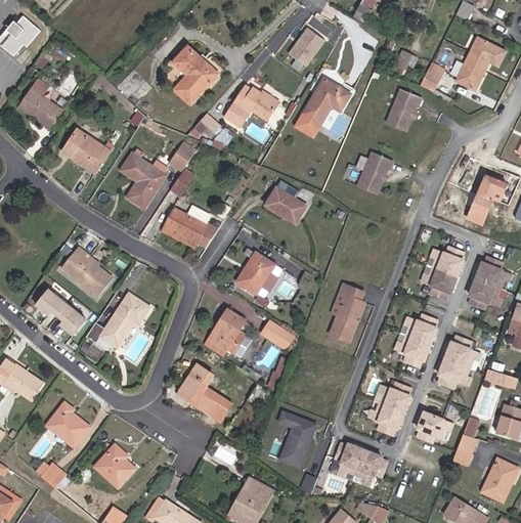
[(361,0),(360,2),(358,5),(370,10),(372,11),(376,5),(374,3),(367,0),(361,0)]
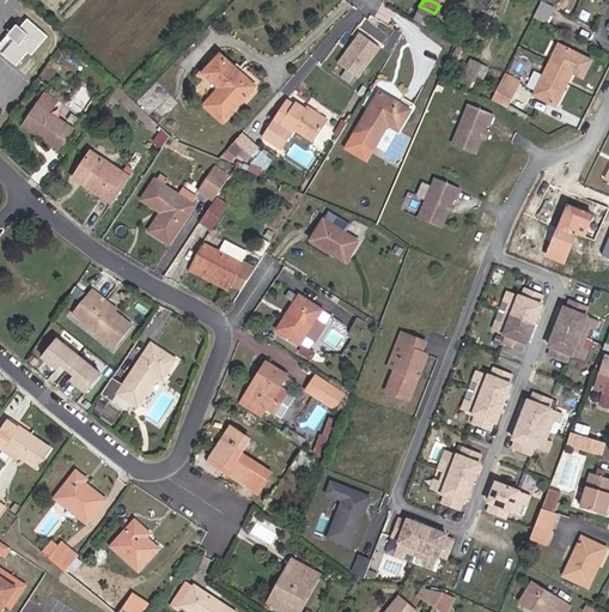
[(562,0),(585,11),(591,0),(608,7),(608,0),(562,0)]
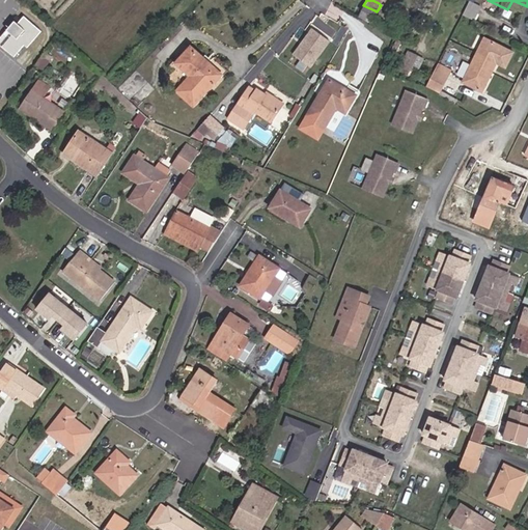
[(363,5),(356,18),(367,24),(374,10),(363,5)]
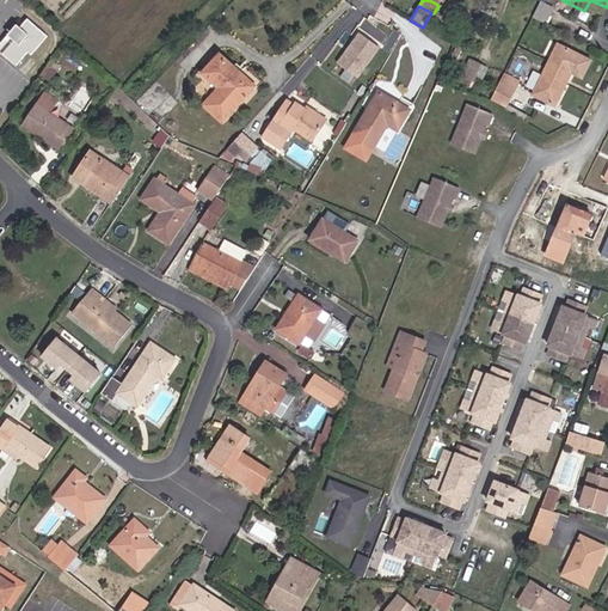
[(10,29),(13,34),(16,36),(2,49),(16,62),(29,50),(32,53),(49,36),(31,17),(23,24),(19,20),(10,29)]
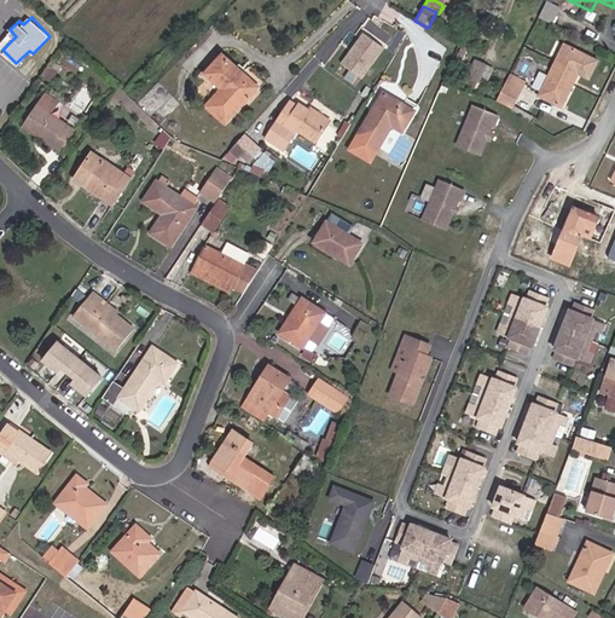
[(335,61),(357,76),(378,46),(357,29),(335,61)]
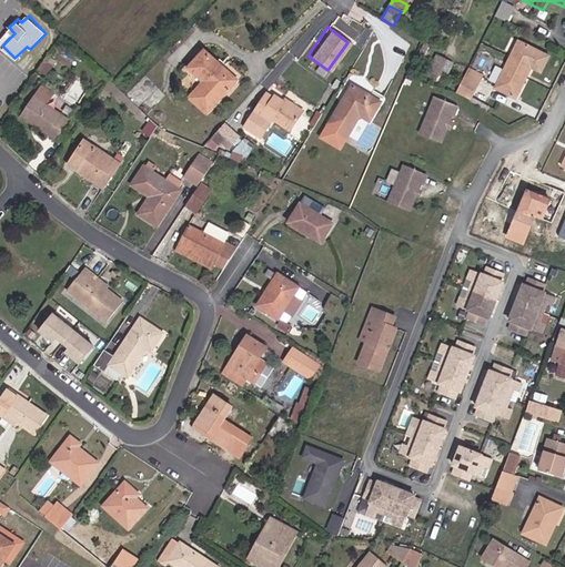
[(547,59),(517,46),(494,92),(514,101),(530,71),(540,74),(547,59)]
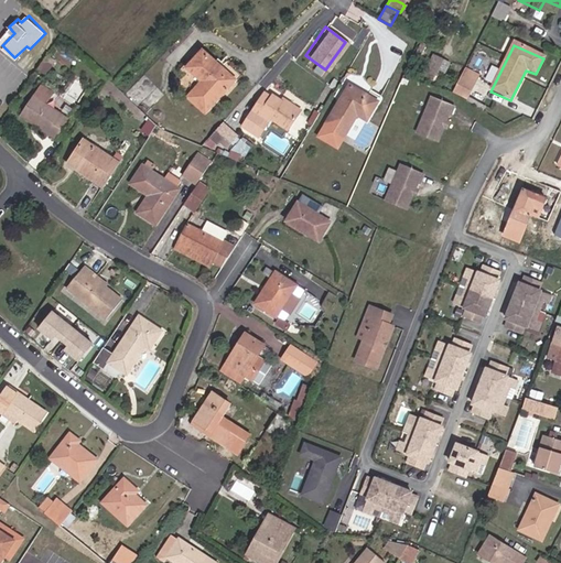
[(185,67),(189,71),(203,55),(200,52),(185,67)]
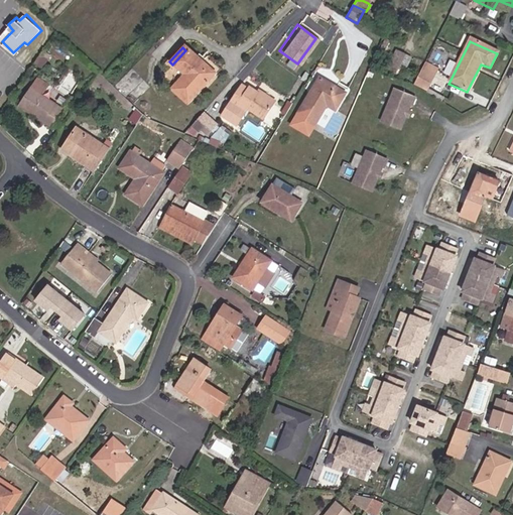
[(183,76),(186,73),(197,60),(185,50),(172,65),(183,76)]
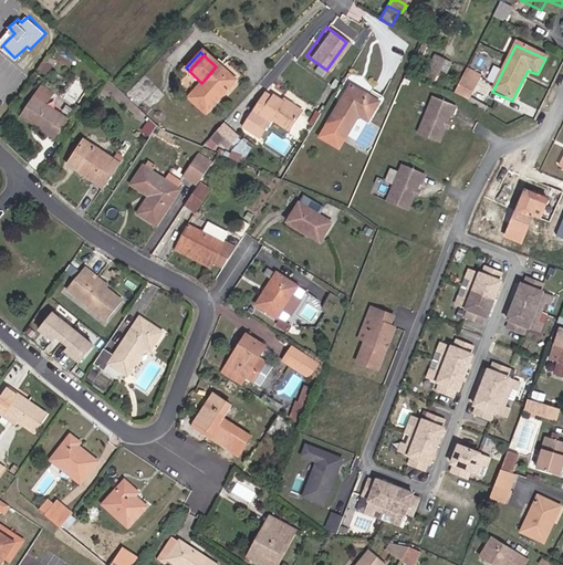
[(220,61),(216,66),(235,83),(239,79),(220,61)]
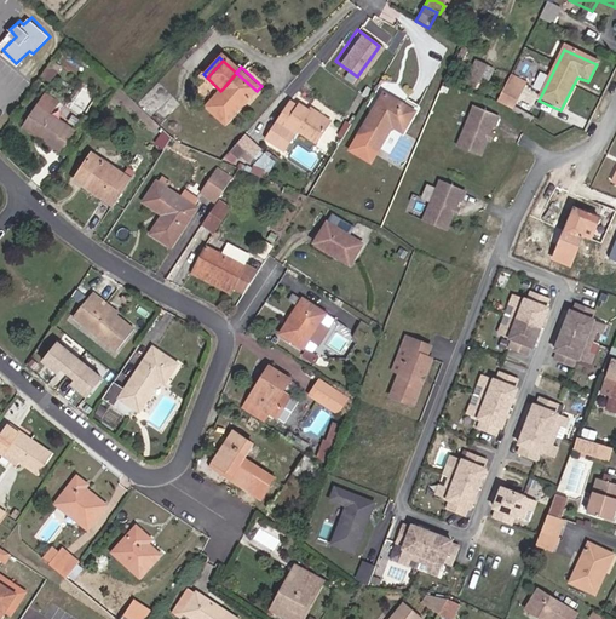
[(62,76),(52,68),(45,79),(56,85),(62,76)]
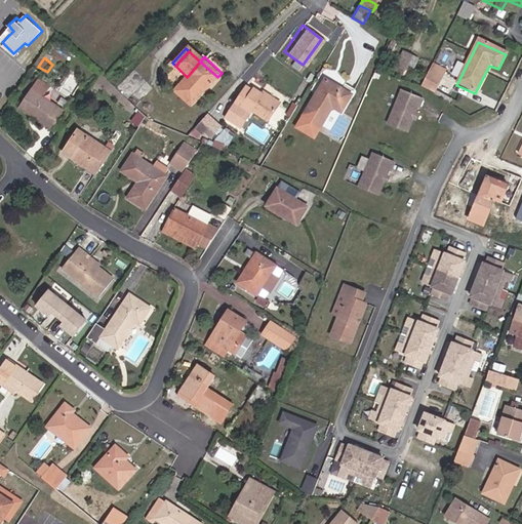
[(217,77),(200,62),(190,74),(194,78),(179,94),(192,106),(217,77)]
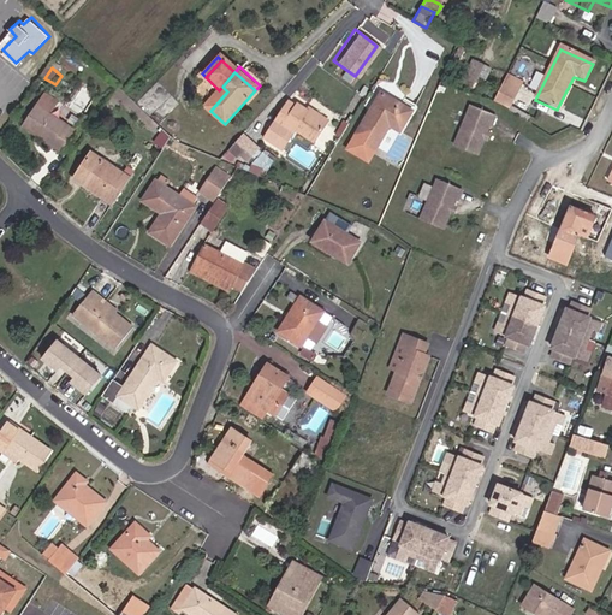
[(522,87),(506,80),(493,107),(507,114),(522,87)]
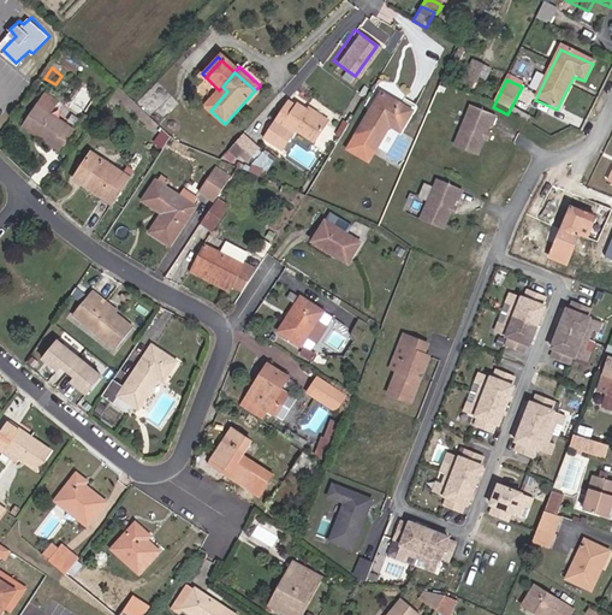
[(403,130),(415,110),(387,93),(362,132),(361,134),(381,147),(391,132),(393,130),(396,126),(403,131),(403,130)]
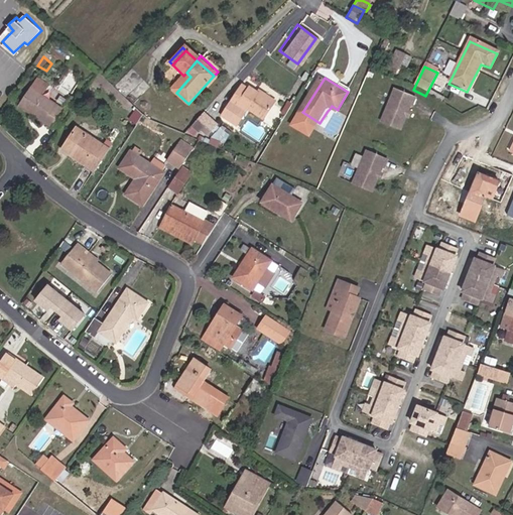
[(41,80),(34,90),(21,108),(32,116),(35,114),(39,116),(39,120),(53,129),(67,111),(45,97),(51,87),(41,80)]
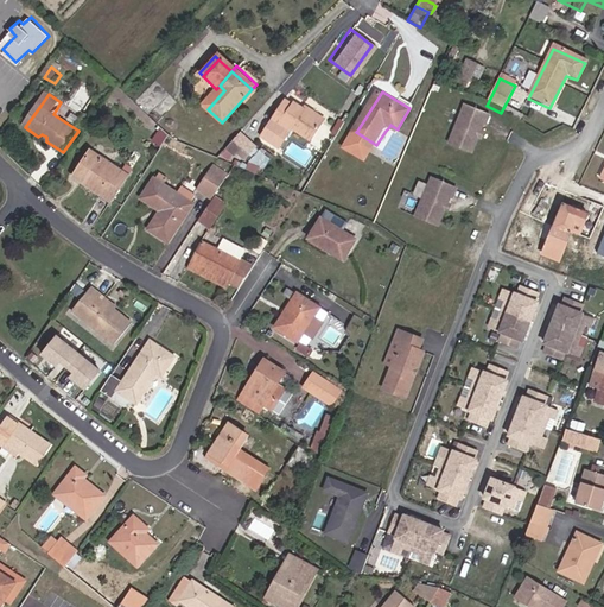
[(297,108),(290,103),(267,139),(278,146),(283,149),(297,130),(313,140),(325,122),(298,106),(297,108)]
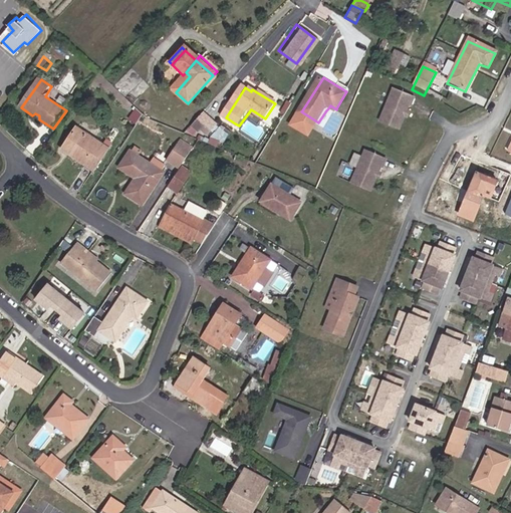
[(398,129),(410,105),(411,106),(416,98),(395,88),(379,119),(398,129)]
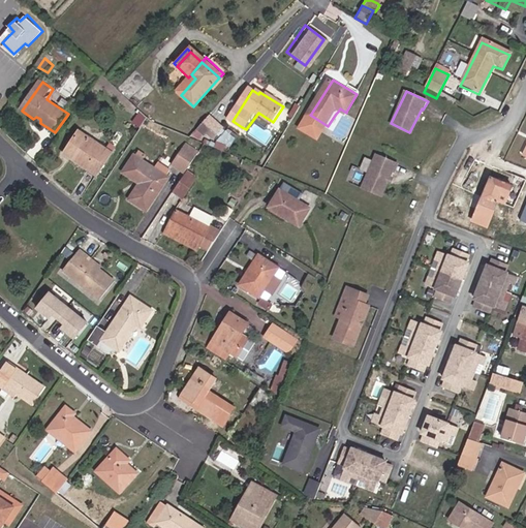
[(218,122),(211,117),(205,124),(199,130),(208,135),(218,122)]
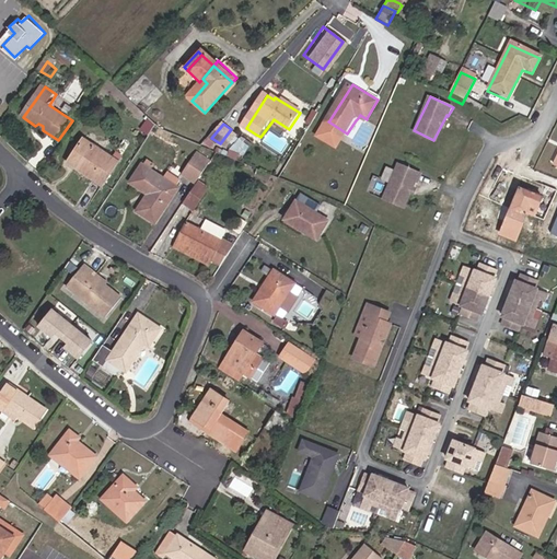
[(92,151),(84,146),(72,163),(80,169),(78,171),(104,187),(119,165),(93,148),(92,151)]
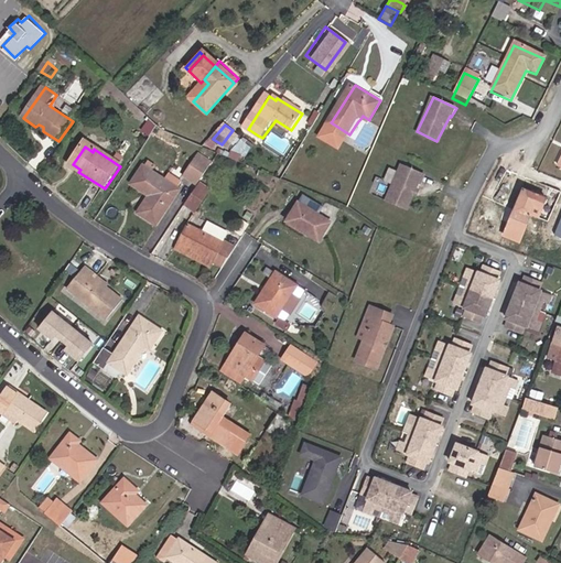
[(191,173),(202,181),(218,155),(206,151),(191,173)]
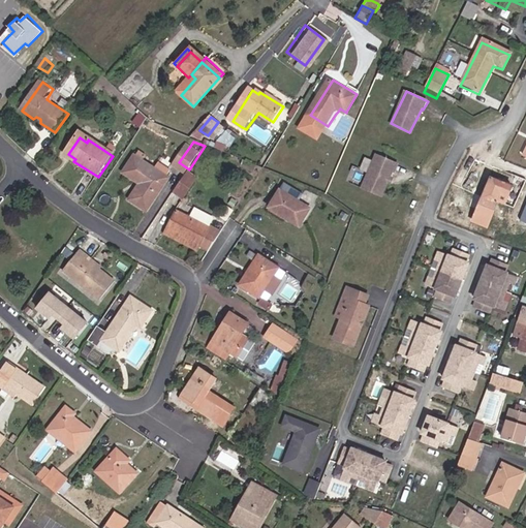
[(141,153),(137,158),(134,157),(125,174),(143,186),(141,189),(138,189),(131,202),(146,212),(166,182),(166,179),(169,174),(159,166),(155,171),(144,163),(147,157),(141,153)]
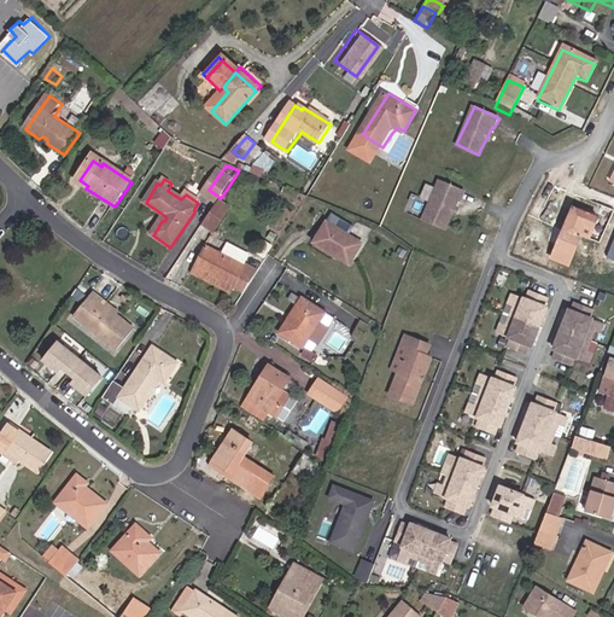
[(465,193),(439,182),(422,221),(445,231),(458,202),(460,203),(465,193)]
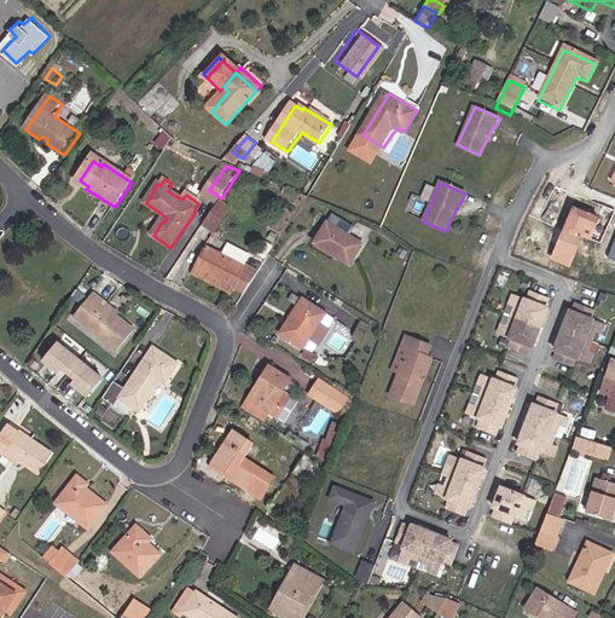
[(235,204),(226,198),(210,221),(219,227),(235,204)]
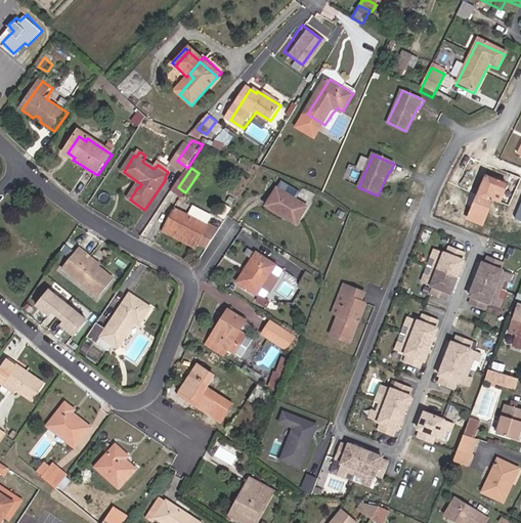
[(488,175),(469,217),(483,223),(498,188),(504,190),(507,183),(488,175)]
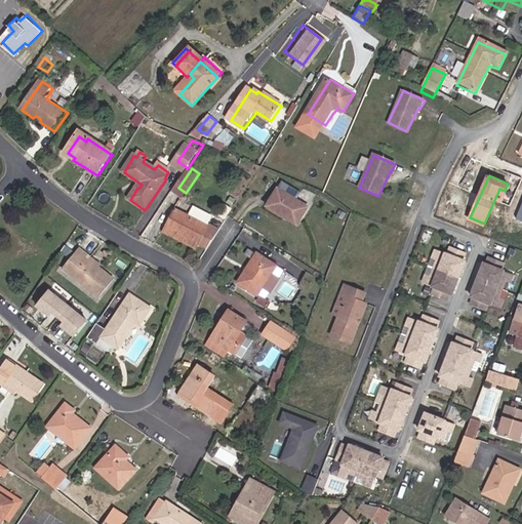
[(290,194),(293,189),(277,178),(274,185),(290,194)]
